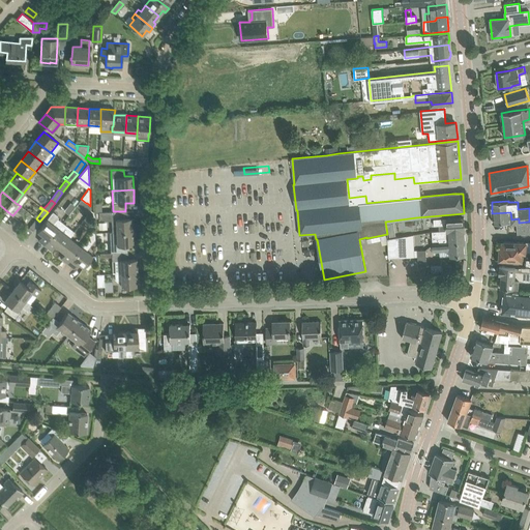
[(117,232),(133,231),(133,217),(126,217),(125,211),(113,211),(98,211),(99,219),(111,221),(112,232),(117,232)]
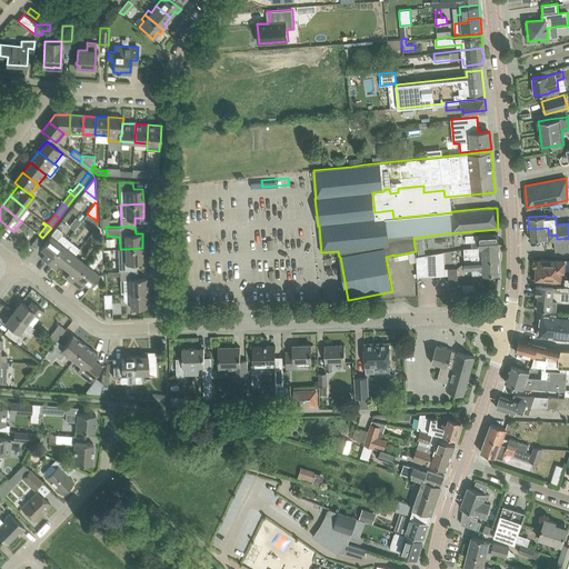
[(62,232),(56,228),(40,248),(46,252),(41,258),(48,263),(68,239),(61,235),(62,232)]
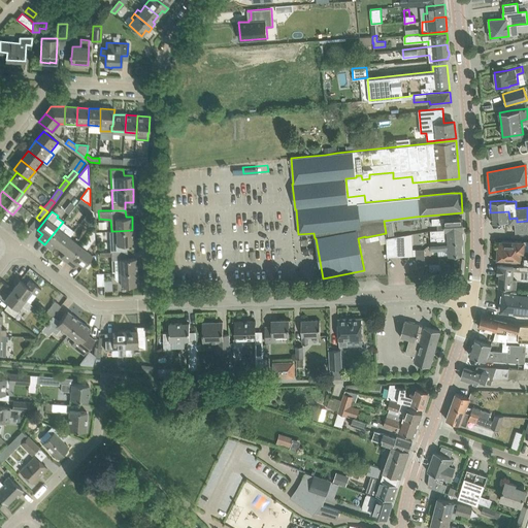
[(509,219),(508,211),(490,212),(491,222),(505,221),(505,224),(515,223),(516,233),(523,232),(523,233),(527,232),(527,221),(517,222),(517,218),(509,219)]
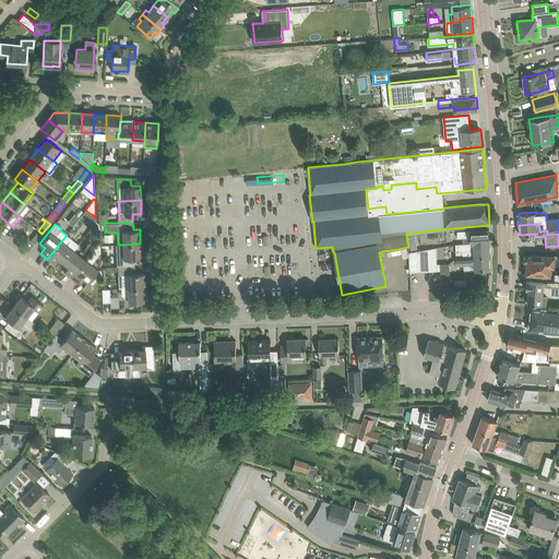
[(472,237),(472,244),(490,242),(489,229),(458,230),(458,238),(472,237)]
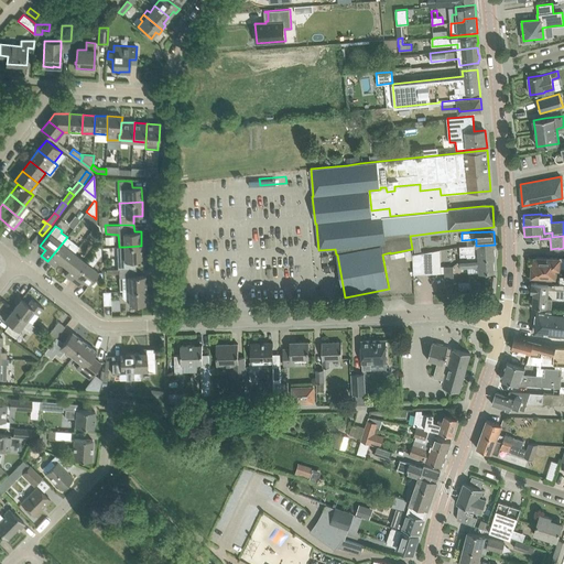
[(39,232),(31,242),(34,246),(42,236),(39,232)]
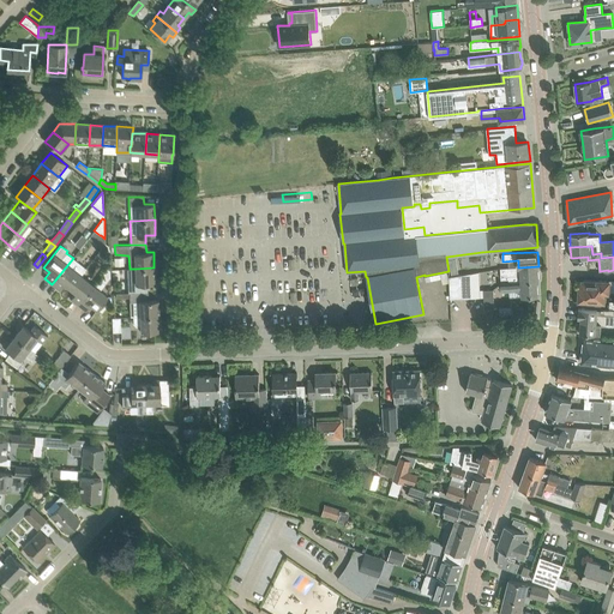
[(86,268),(79,262),(73,258),(52,284),(60,290),(65,284),(70,289),(82,275),(86,268)]
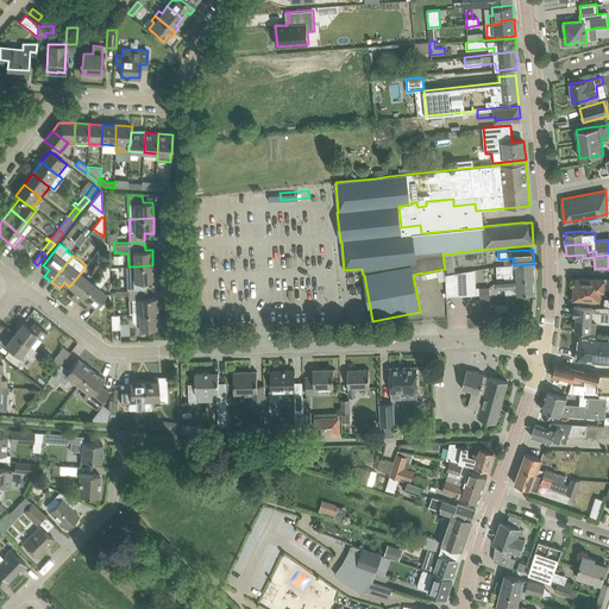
[(37,265),(33,262),(31,261),(27,267),(32,271),(37,265)]
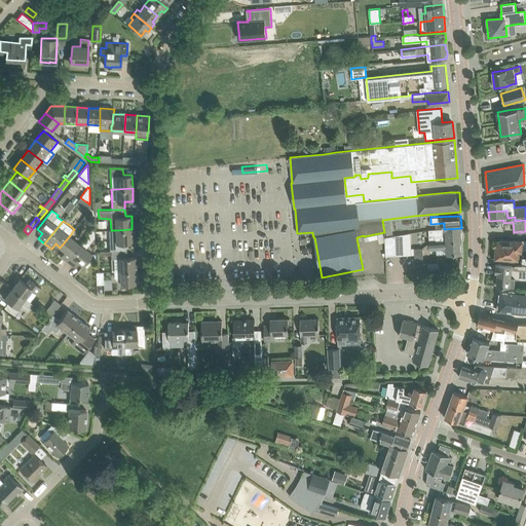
[(80,243),(67,261),(74,267),(78,261),(83,265),(89,257),(92,253),(85,248),(95,236),(92,228),(80,243)]
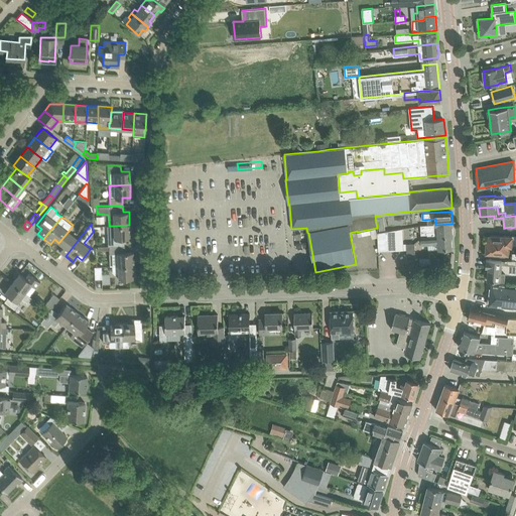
[(427,237),(438,237),(452,236),(453,236),(453,224),(435,225),(427,225),(420,226),(421,235),(427,235),(427,237)]
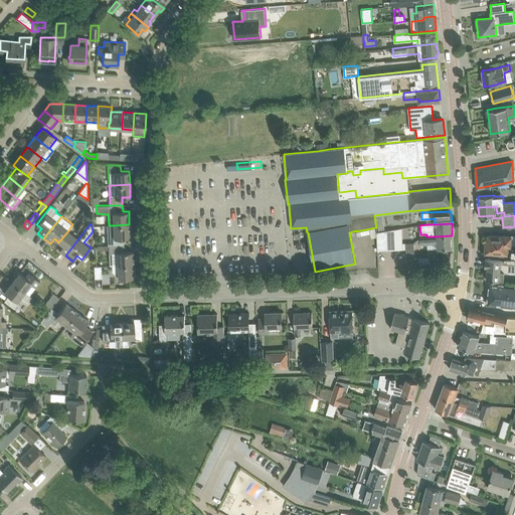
[(109,225),(107,225),(108,245),(112,245),(124,245),(124,237),(130,237),(129,224),(114,225),(109,225)]
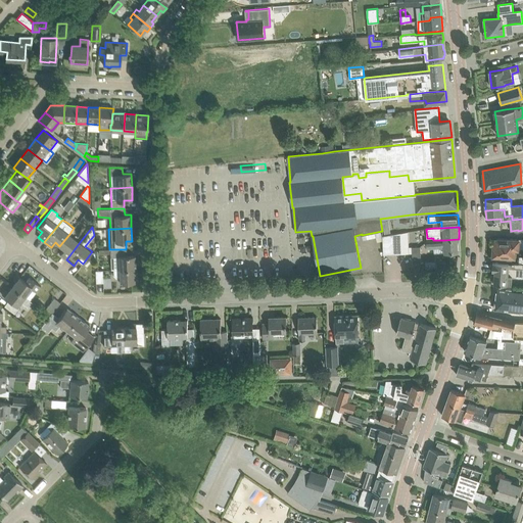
[(400,233),(392,234),(393,254),(401,253),(400,233)]
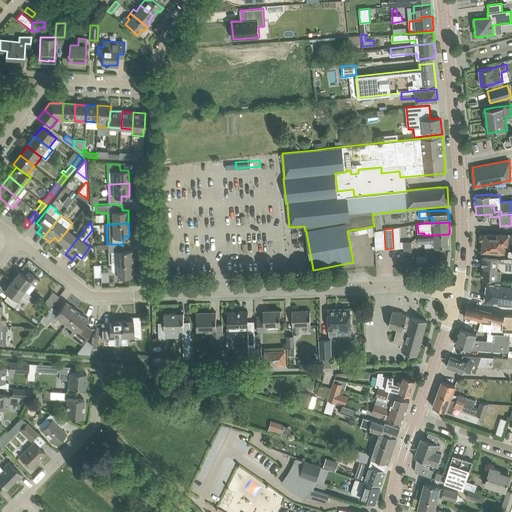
[(63,244),(59,249),(65,254),(78,237),(68,229),(58,241),(63,244)]
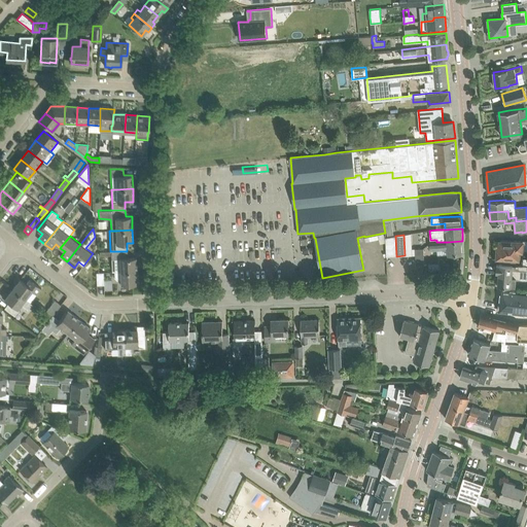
[(386,238),(386,256),(396,256),(395,236),(386,238)]
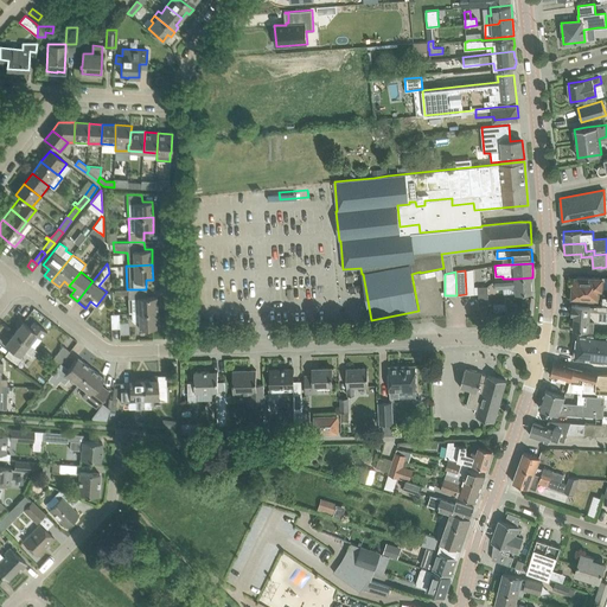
[(516,279),(503,279),(496,280),(496,288),(516,287),(516,293),(532,292),(531,278),(516,279)]
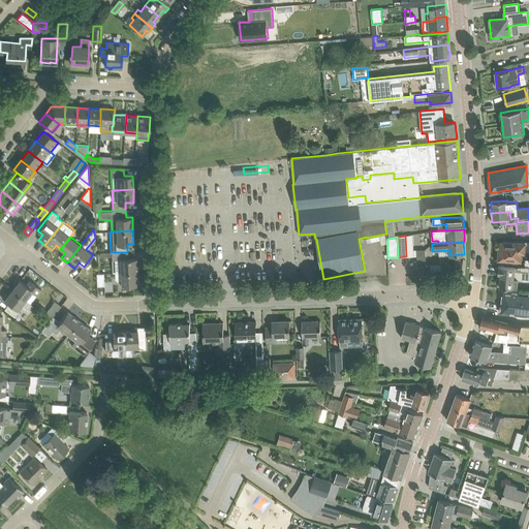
[(499,259),(505,259),(505,265),(518,266),(519,260),(521,260),(522,252),(528,252),(528,242),(517,242),(517,243),(502,242),(501,250),(499,249),(499,259)]
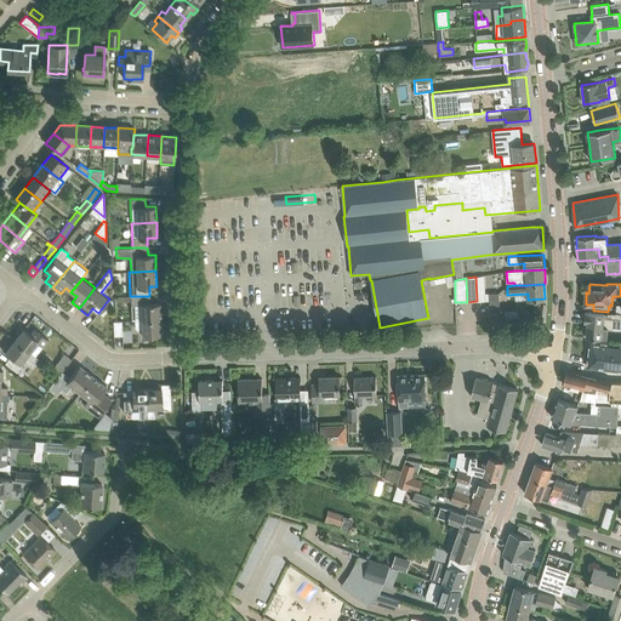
[(499,292),(489,294),(490,301),(490,313),(500,312),(500,300),(499,292)]
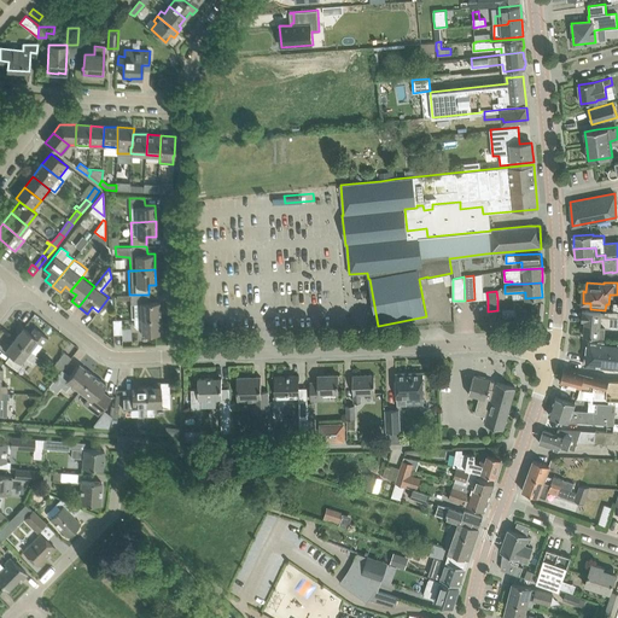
[(132,319),(134,319),(141,318),(141,319),(159,318),(159,302),(149,302),(149,295),(134,295),(129,295),(116,295),(116,299),(130,299),(132,319)]
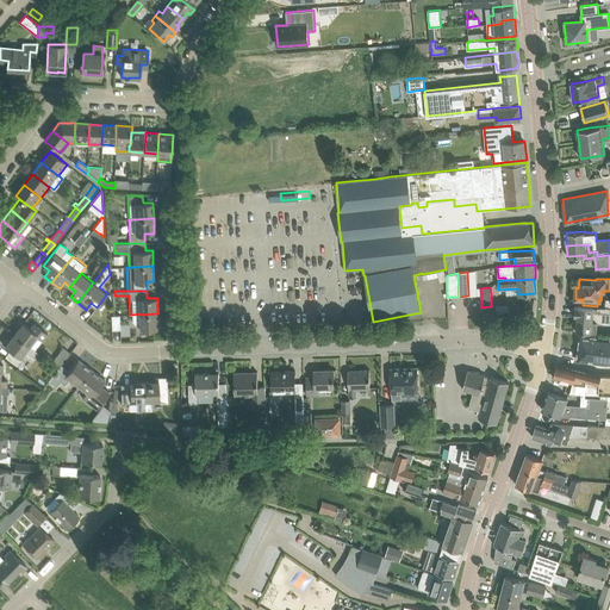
[(597,332),(597,323),(609,324),(609,307),(597,307),(597,306),(583,305),(583,306),(578,306),(574,306),(574,316),(577,316),(577,331),(597,332)]
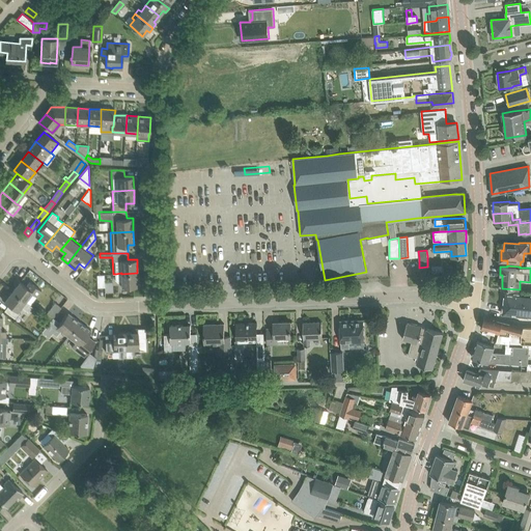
[(429,267),(429,275),(442,275),(442,267),(429,267)]
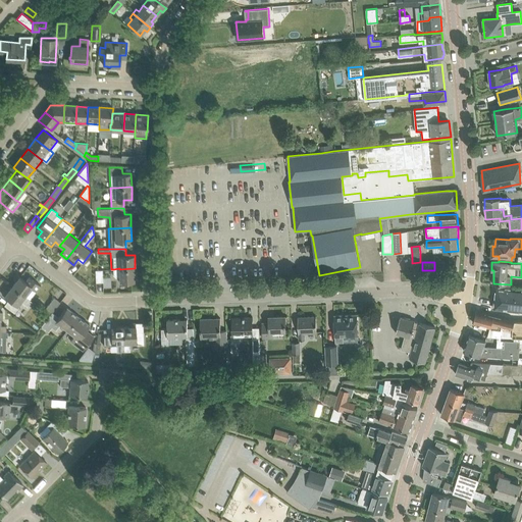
[(119,282),(136,281),(135,268),(119,269),(119,268),(113,269),(113,274),(116,277),(119,277),(119,282)]
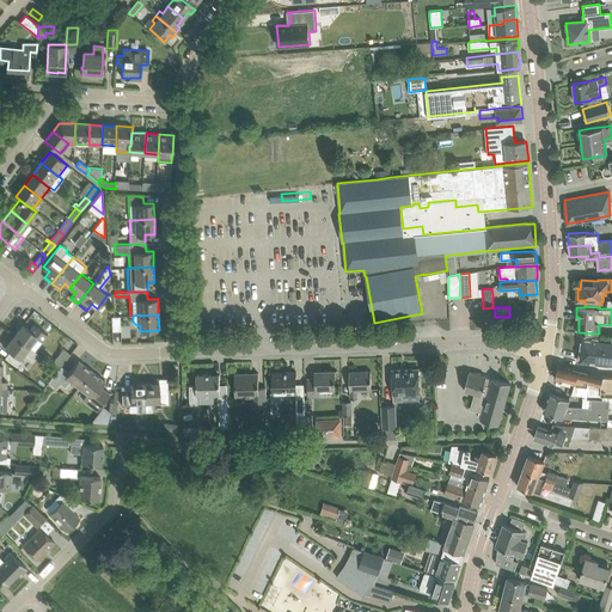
[(16,326),(19,329),(14,336),(29,347),(36,337),(42,342),(48,335),(34,324),(30,329),(20,322),(16,326)]
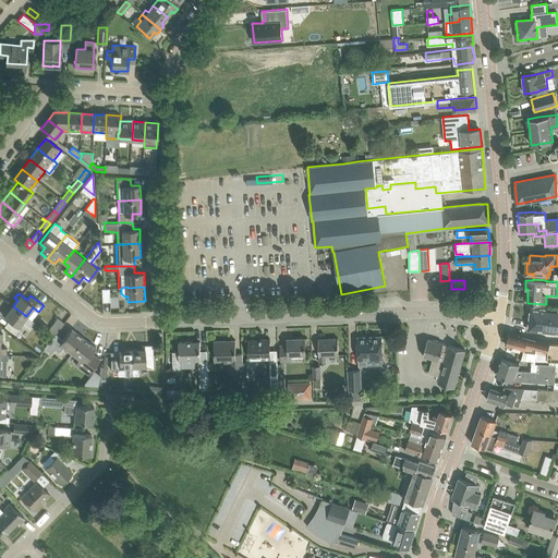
[(21,328),(19,326),(22,322),(28,327),(33,322),(26,316),(13,306),(8,312),(5,310),(2,314),(10,320),(4,326),(15,335),(21,328)]
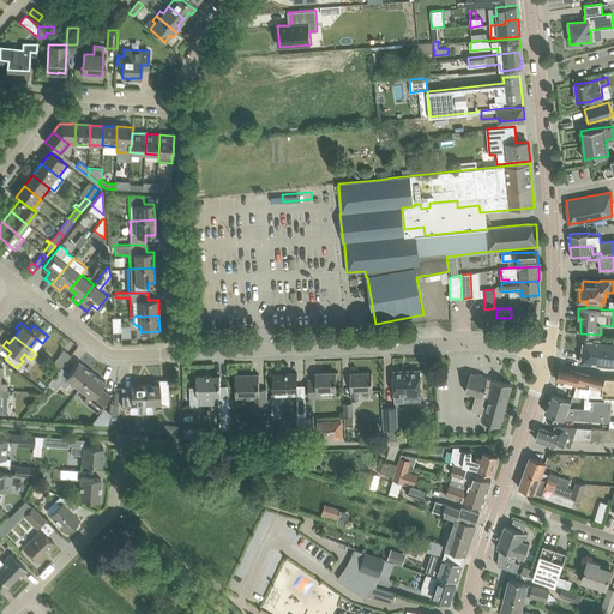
[(581,363),(593,365),(613,366),(613,341),(584,338),(581,363)]
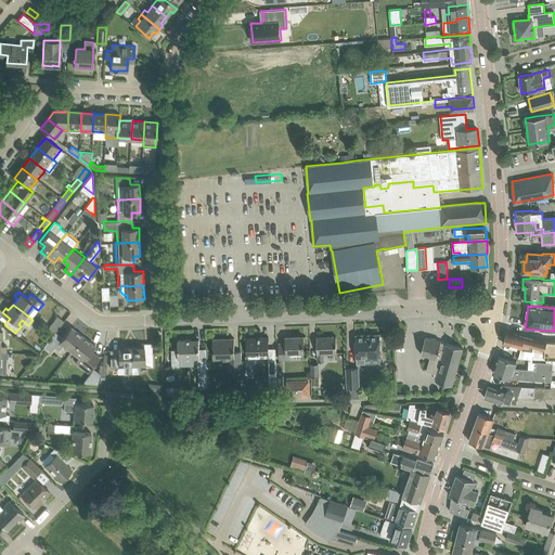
[(57,317),(50,326),(56,331),(64,321),(57,317)]
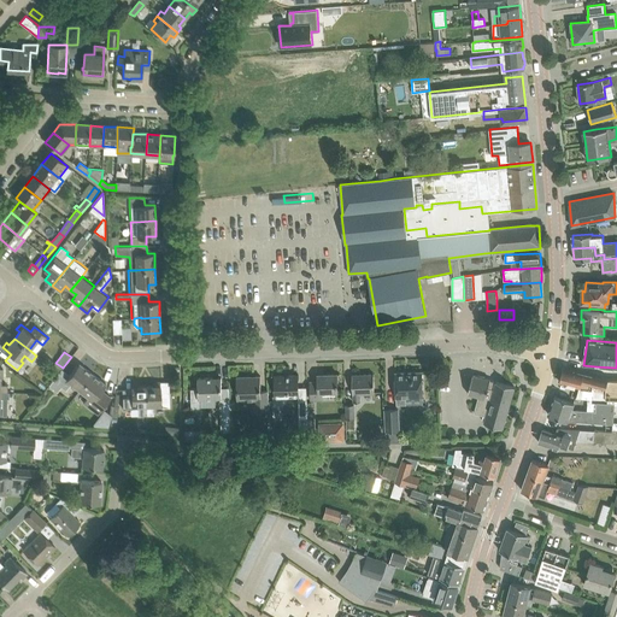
[(66,391),(71,383),(80,389),(92,374),(78,363),(69,375),(62,369),(48,386),(57,392),(62,387),(66,391)]
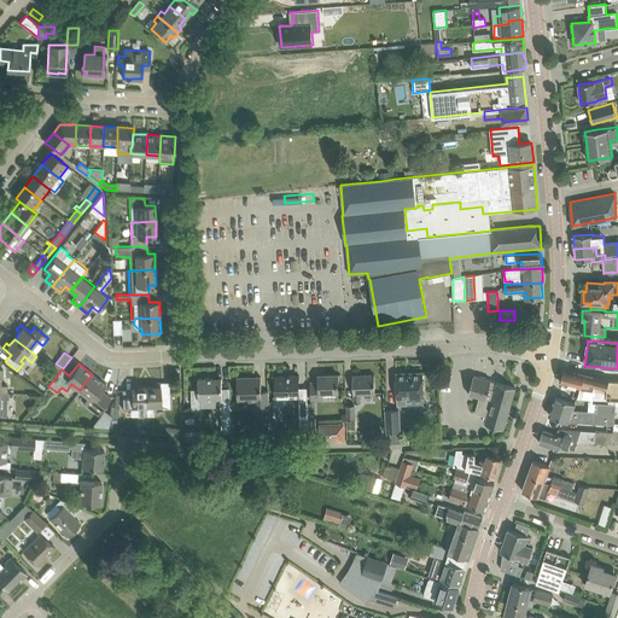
[(564,367),(560,383),(581,388),(578,398),(592,400),(606,400),(616,400),(617,400),(617,380),(610,380),(610,379),(576,371),(564,367)]
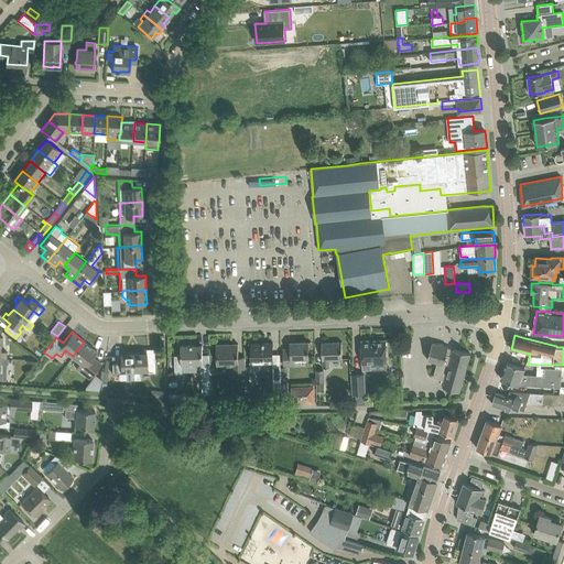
[(386,340),(361,340),(362,370),(371,370),(371,364),(387,362),(386,340)]
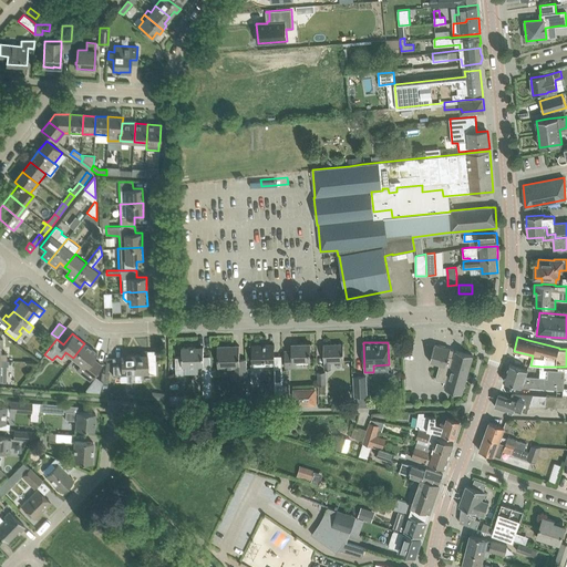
[(93,359),(98,353),(84,343),(73,358),(81,364),(76,370),(90,380),(92,378),(94,375),(99,369),(100,363),(93,359)]
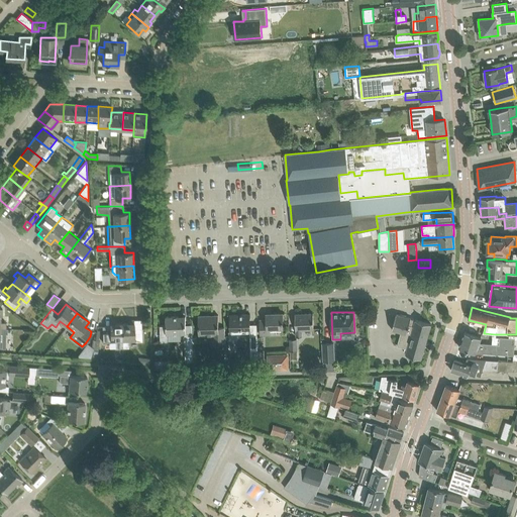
[(267,320),(260,320),(261,335),(270,334),(270,328),(283,328),(283,313),(267,314),(267,320)]
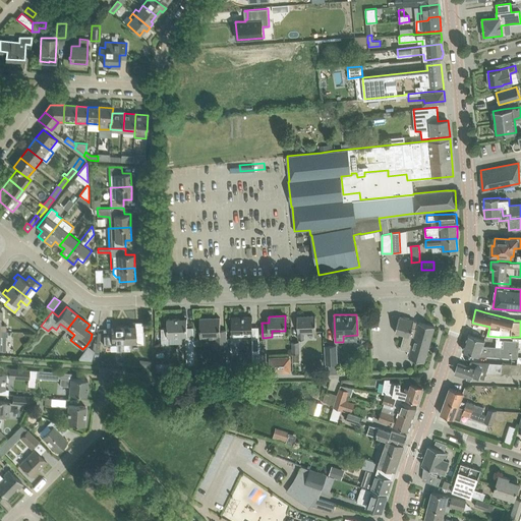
[(315,315),(297,316),(298,339),(304,339),(304,333),(315,332),(315,315)]
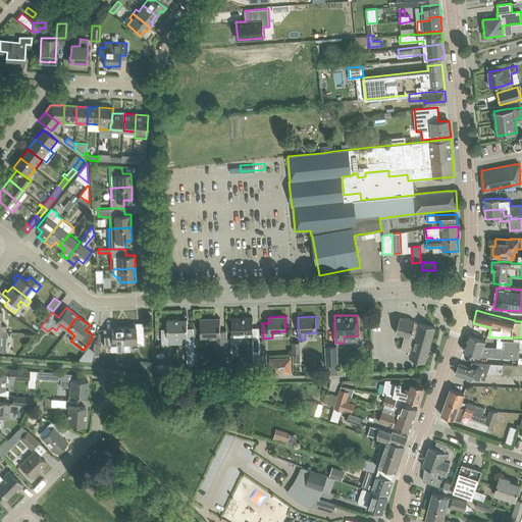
[(233,335),(230,335),(230,337),(230,340),(231,343),(231,344),(238,343),(241,341),(243,337),(243,335),(253,335),(252,317),(232,318),(233,335)]
